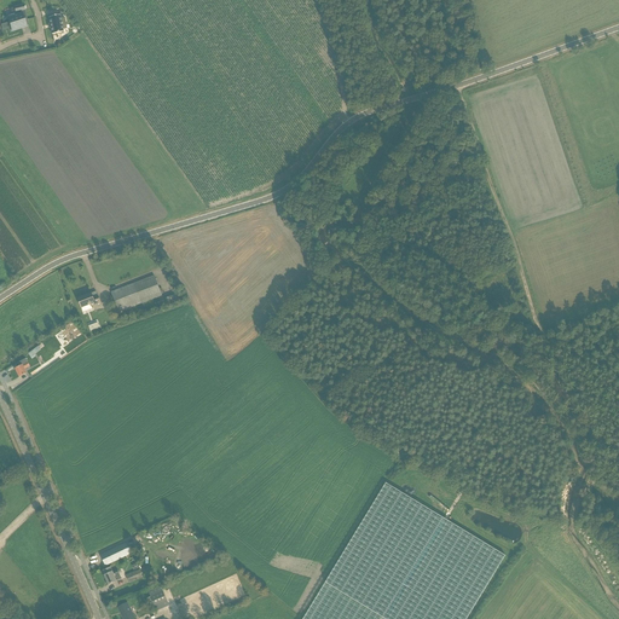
[(23,27),(22,21),(27,18),(23,5),(15,7),(16,13),(17,12),(18,15),(7,18),(10,25),(9,25),(11,32),(21,28),(21,27),(23,27)]
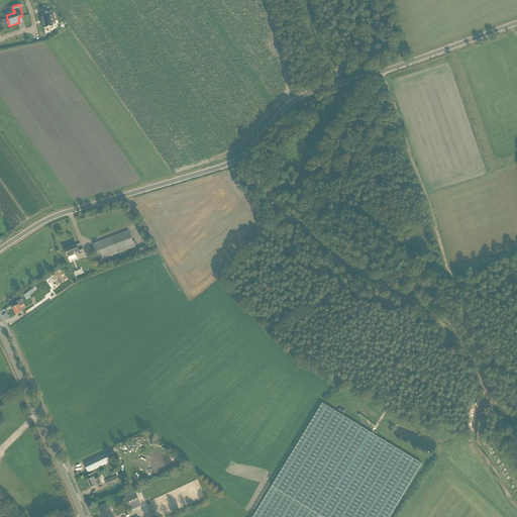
[(49,13),(40,15),(43,29),(53,27),(52,20),(55,19),(54,15),(50,16),(49,13)]
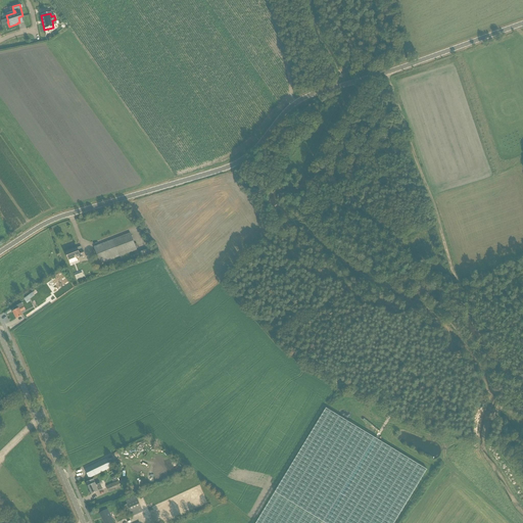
[(94,247),(100,264),(137,249),(130,233),(94,247)]
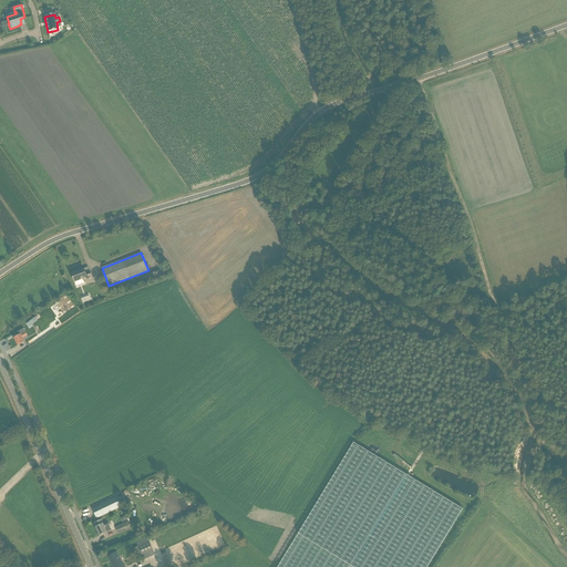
[(71,274),(73,279),(74,282),(76,286),(84,282),(83,281),(92,278),(90,271),(85,272),(83,269),(71,274)]
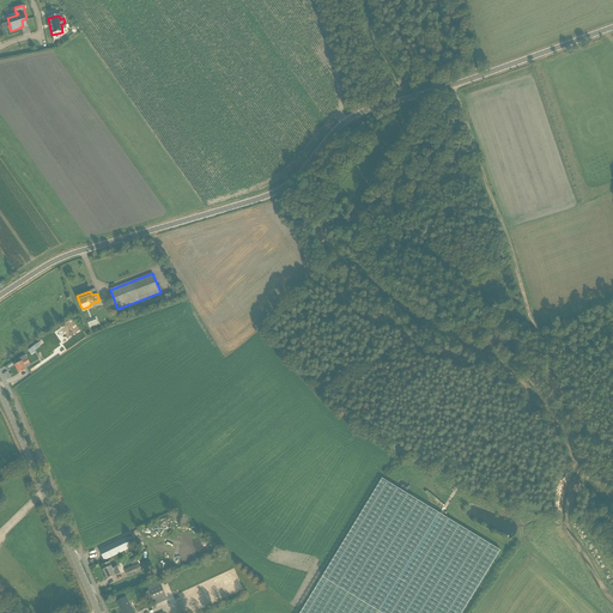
[(153,301),(156,307),(177,299),(175,291),(164,296),(164,297),(153,301)]
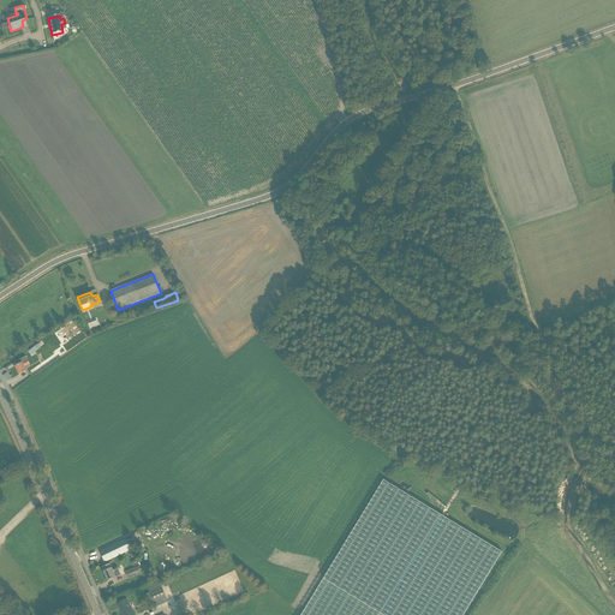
[(15,366),(18,375),(27,371),(23,366),(29,364),(27,359),(22,363),(19,364),(17,365),(15,366)]
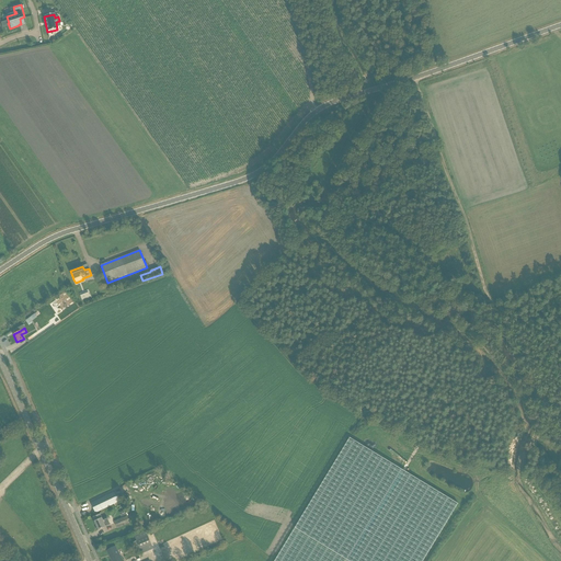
[(422,560),(458,504),(350,437),(274,560),(422,560)]
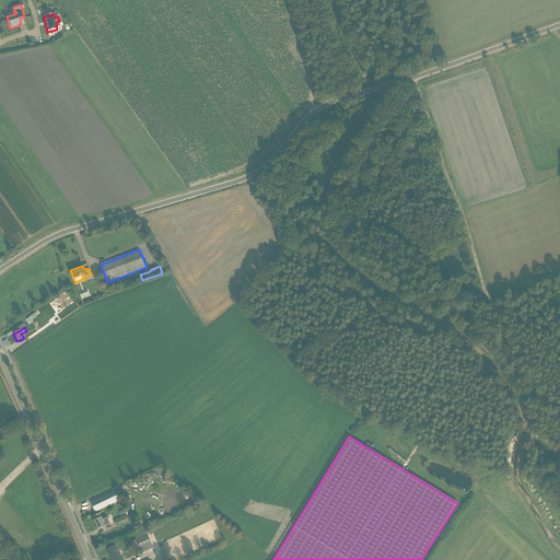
[(91,502),(95,512),(120,500),(116,490),(91,502)]
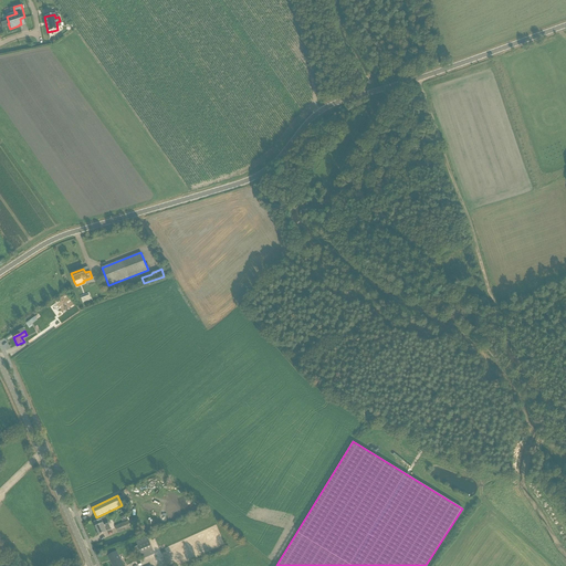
[(106,532),(111,530),(107,522),(103,524),(103,523),(101,519),(94,522),(96,526),(95,526),(100,535),(106,532)]
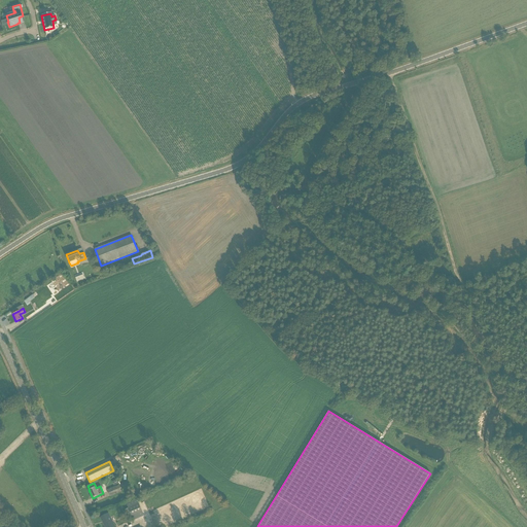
[(107,490),(110,496),(125,490),(123,484),(107,490)]
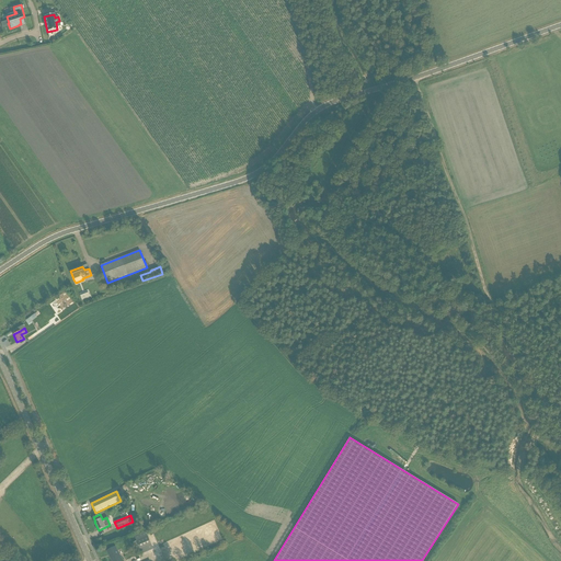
[(151,545),(147,535),(136,539),(140,549),(151,545)]
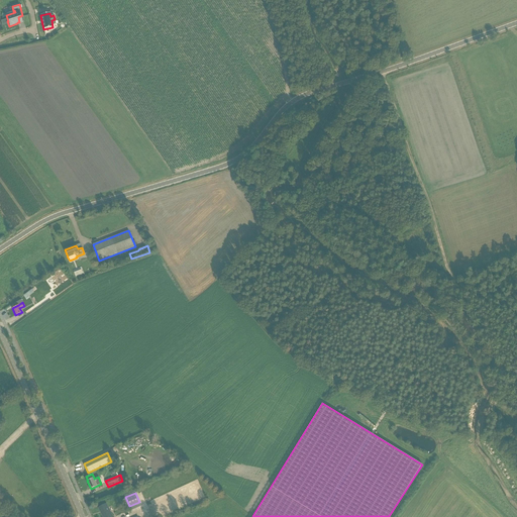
[(99,508),(103,516),(110,516),(112,516),(106,504),(99,508)]
